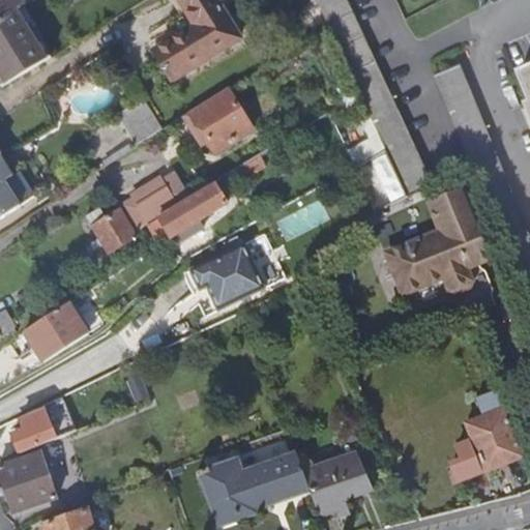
[(25,5),(21,0),(0,0),(0,19),(2,18),(11,12),(25,5)]
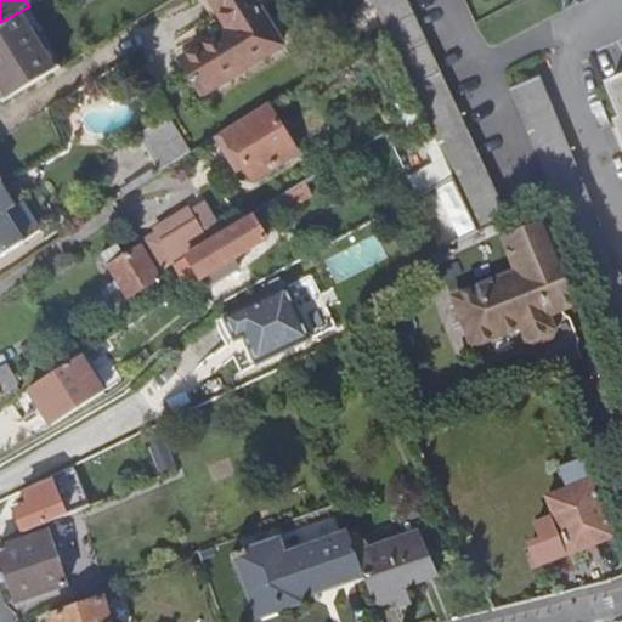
[(190,63),(265,16),(254,0),(224,0),(216,5),(231,29),(186,58),(190,63)]
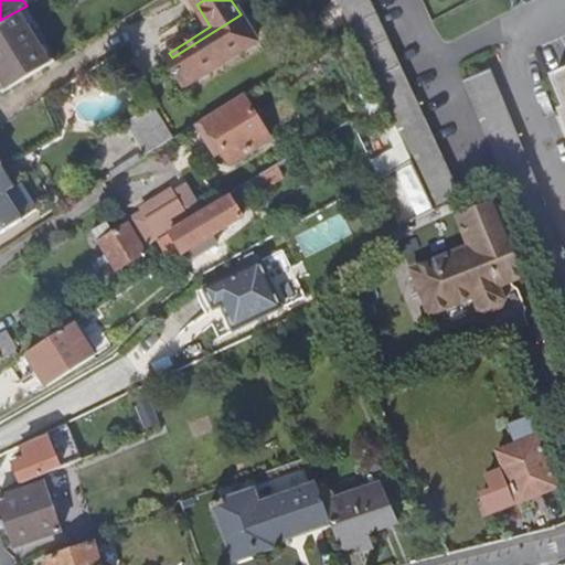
[(337,0),(350,28),(398,129),(414,163),(436,210),(464,196),(370,0),(337,0)]
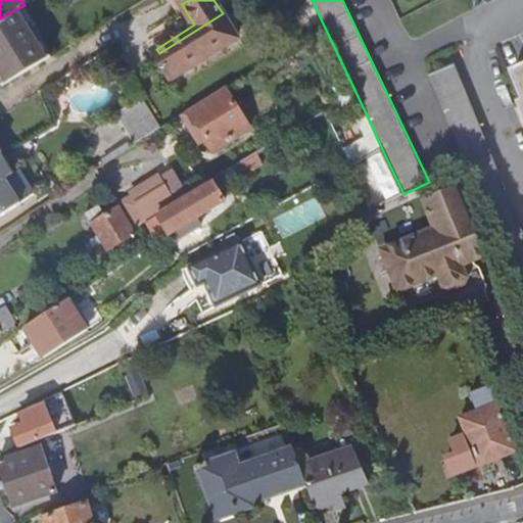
[(41,61),(11,12),(2,17),(0,18),(0,82),(2,85),(41,61)]
